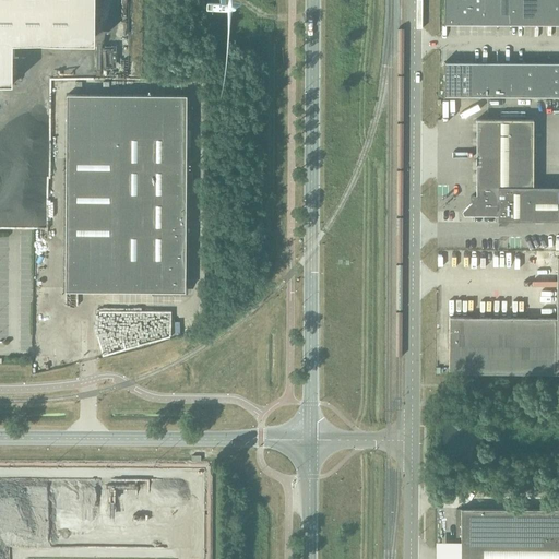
[(94,0),(0,0),(0,84),(12,84),(13,44),(94,44),(94,0)]
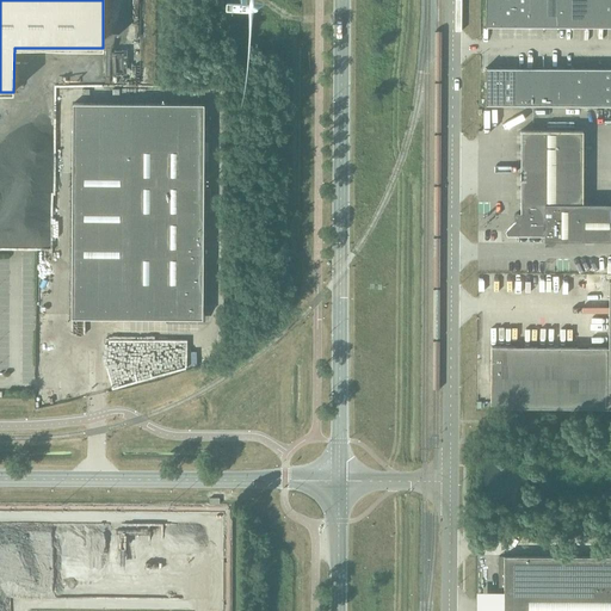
[(500,26),(499,0),(485,0),(486,26),(500,26)]
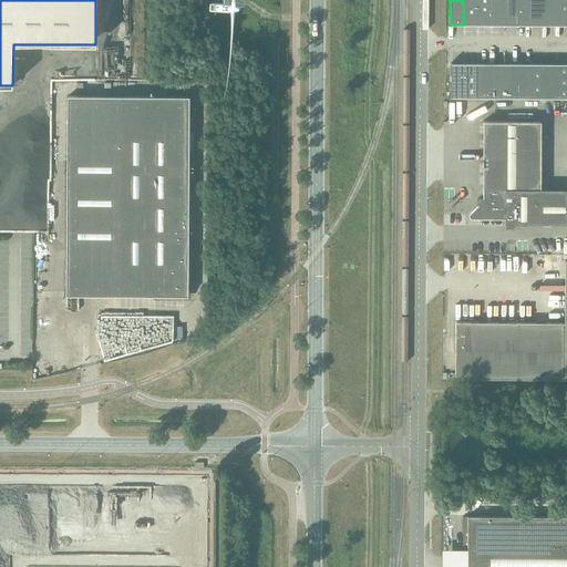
[(477,24),(476,0),(463,0),(464,24),(477,24)]
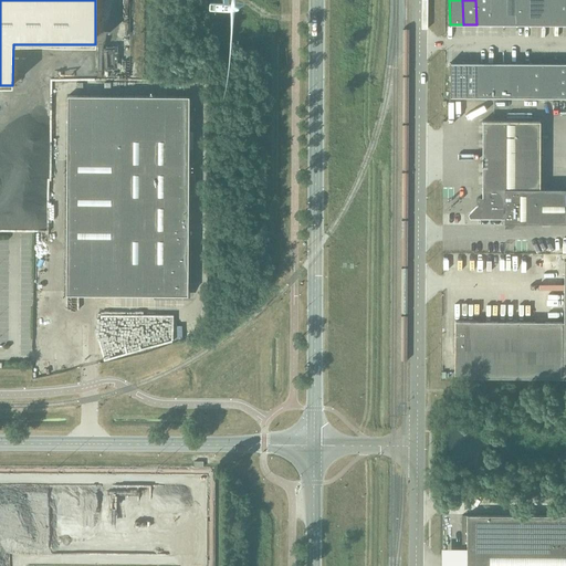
[(490,24),(489,0),(475,0),(477,24),(490,24)]
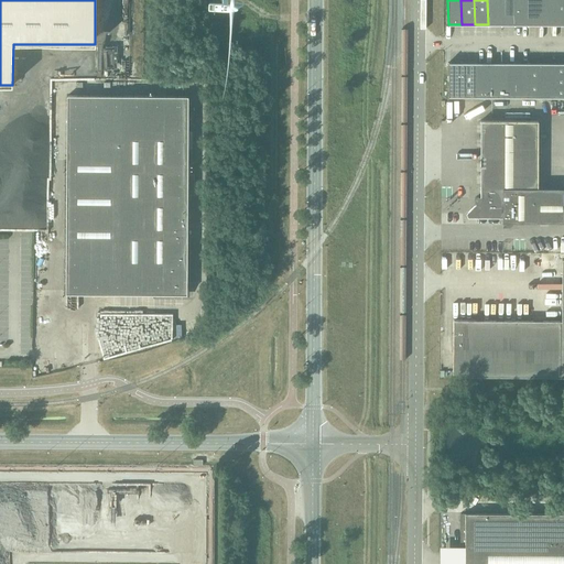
[(501,24),(500,0),(487,0),(488,24),(501,24)]
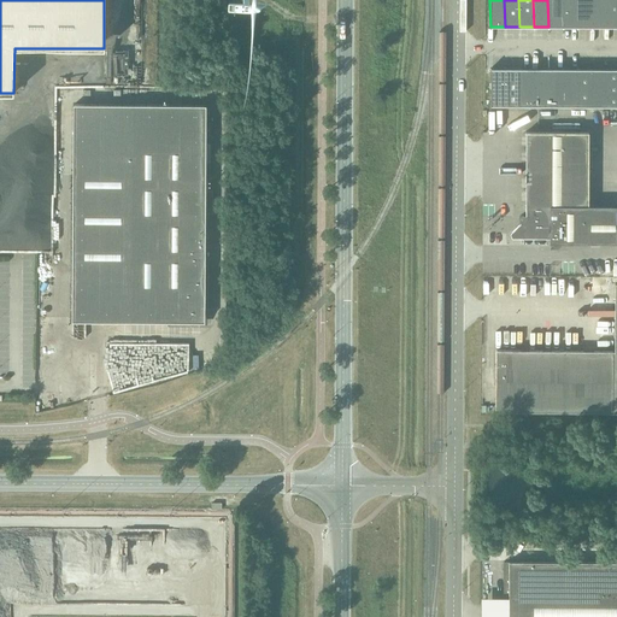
[(563,27),(562,0),(547,0),(548,27),(563,27)]
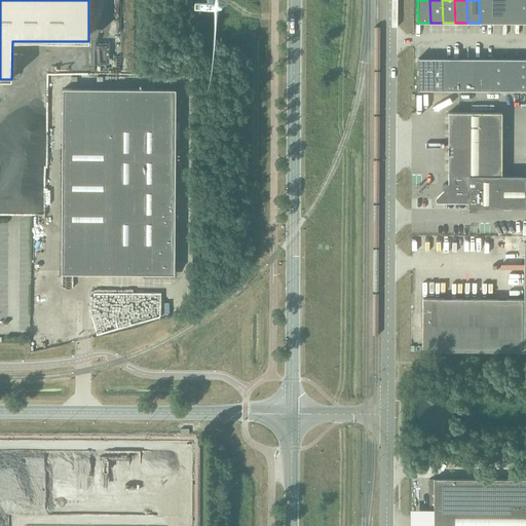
[(492,23),(491,0),(479,0),(480,23),(492,23)]
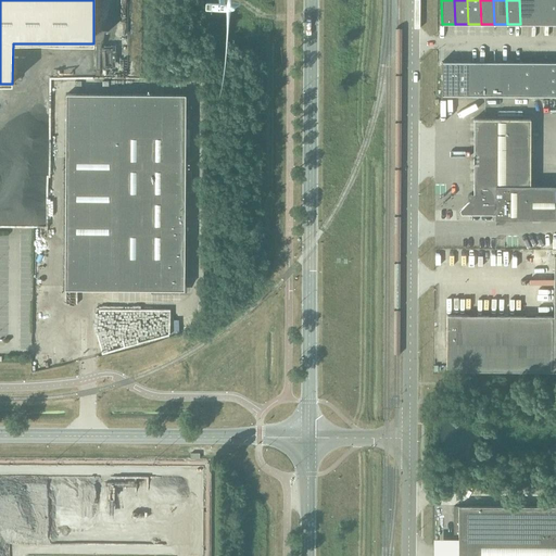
[(533,24),(532,0),(519,0),(520,24),(533,24)]
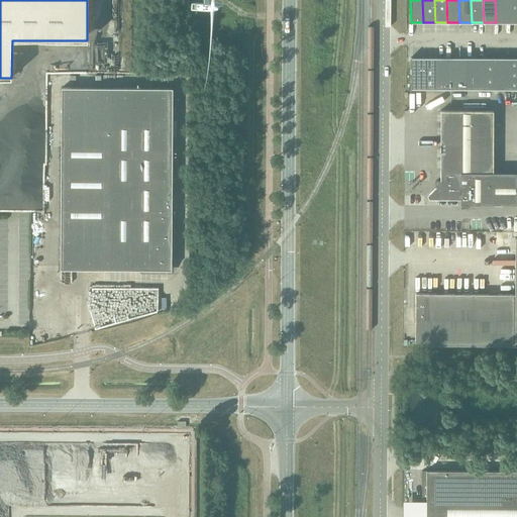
[(508,22),(507,0),(495,0),(496,22),(508,22)]
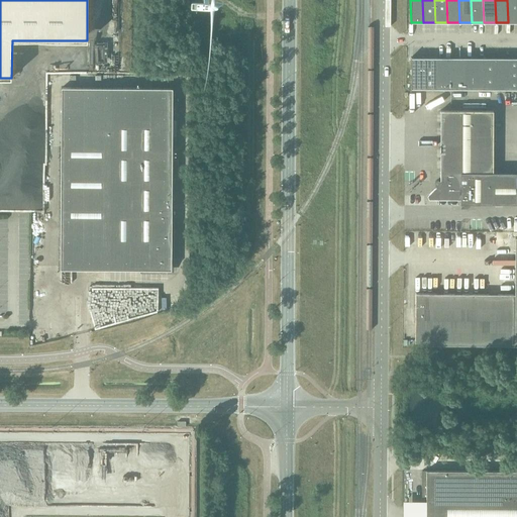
[(516,22),(516,0),(507,0),(508,22),(516,22)]
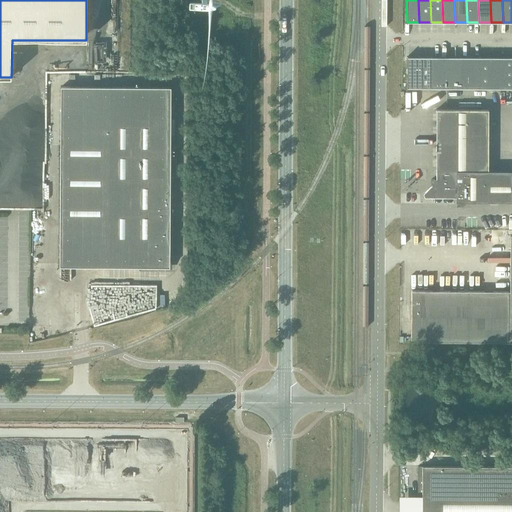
[(419,88),(419,57),(407,57),(406,88),(407,88),(419,88)]
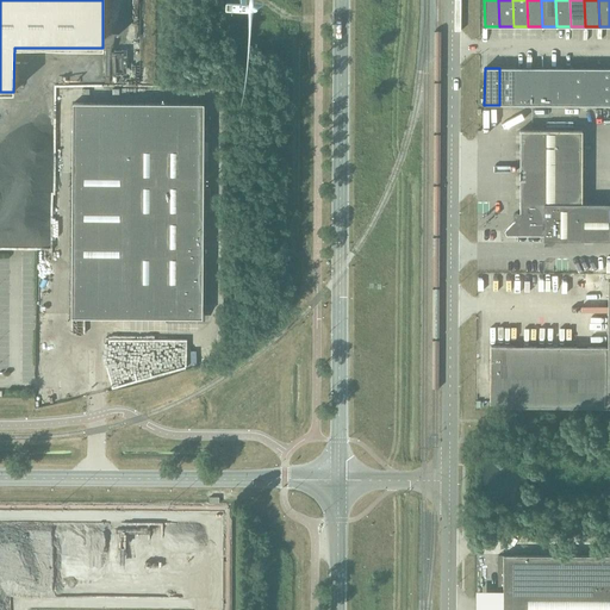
[(514,105),(514,68),(499,68),(499,105),(514,105)]
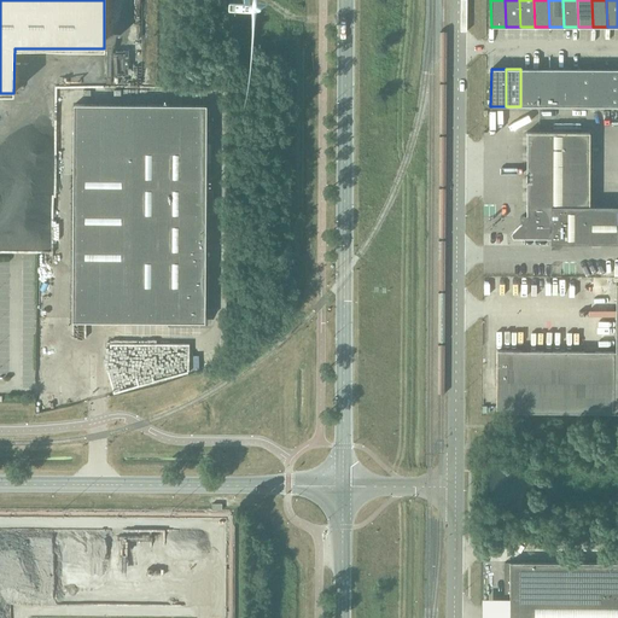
[(535,106),(535,69),(520,69),(520,106),(535,106)]
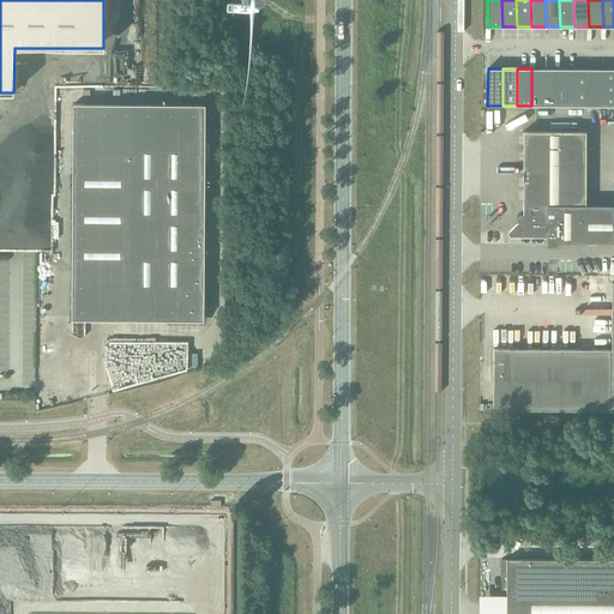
[(546,106),(546,68),(531,68),(531,106),(546,106)]
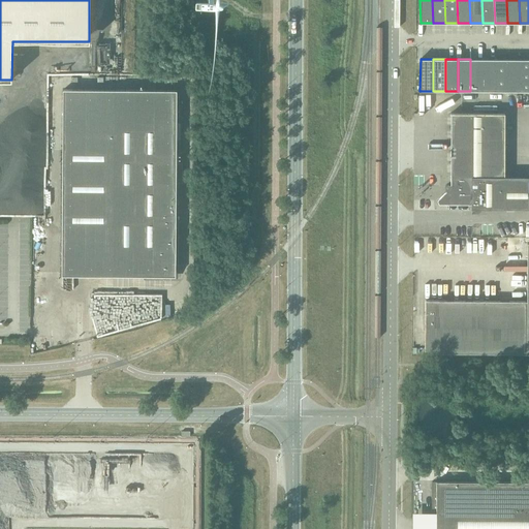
[(483,91),(483,59),(470,59),(470,91),(483,91)]
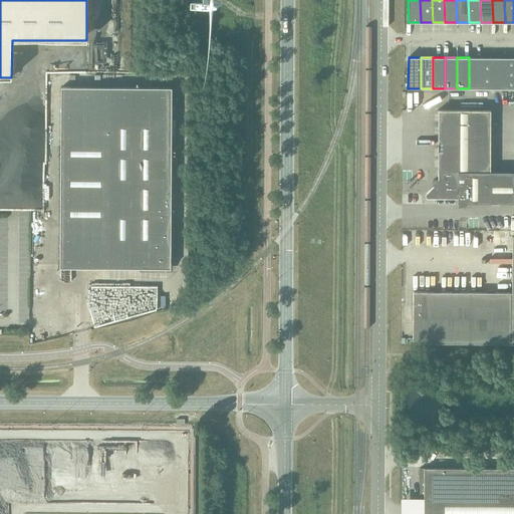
[(481,88),(481,57),(469,57),(469,88),(481,88)]
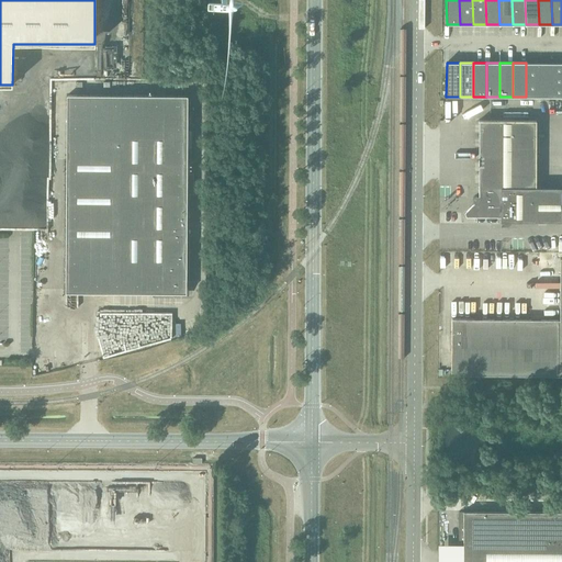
[(539,97),(539,63),(526,63),(526,97),(539,97)]
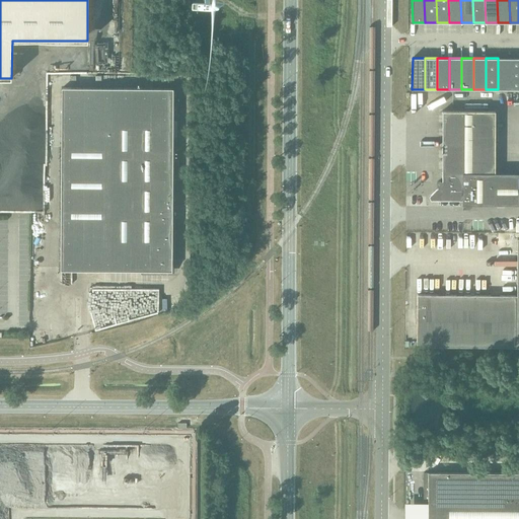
[(510,89),(510,58),(498,58),(498,89),(510,89)]
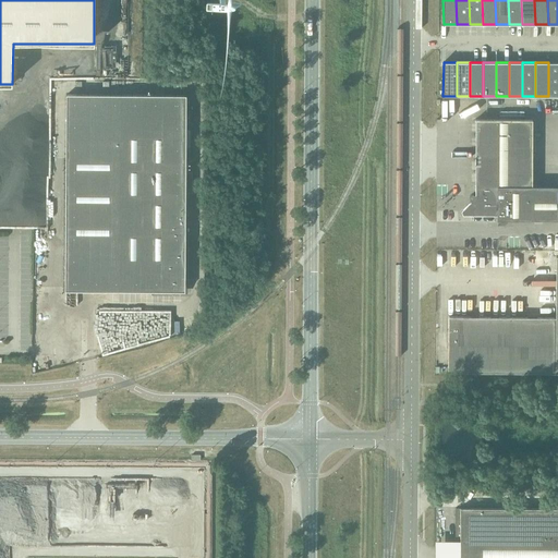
[(557,96),(557,62),(548,62),(548,96),(557,96)]
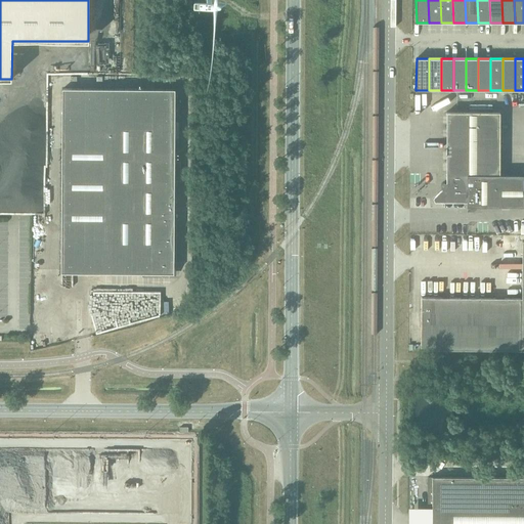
[(174,222),(174,181),(180,181),(180,162),(174,162),(175,90),(175,89),(62,89),(61,219),(61,272),(62,272),(142,273),(142,275),(176,275),(176,222),(174,222)]
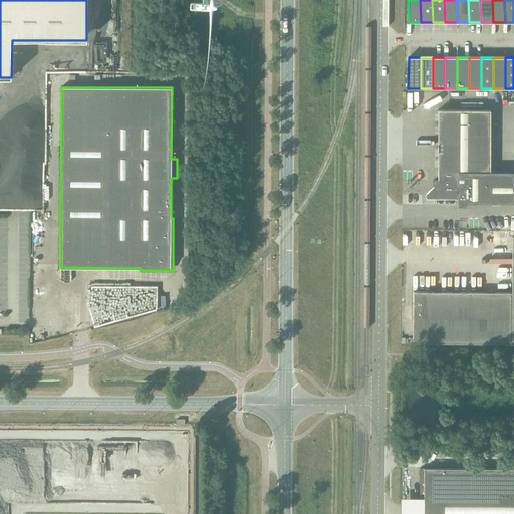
[(490,172),(490,110),(438,109),(438,179),(436,178),(435,179),(434,179),(433,179),(433,180),(432,181),(432,182),(432,183),(432,184),(433,185),(433,186),(434,186),(435,186),(427,194),(427,196),(458,196),(458,203),(513,203),(513,172),(490,172)]
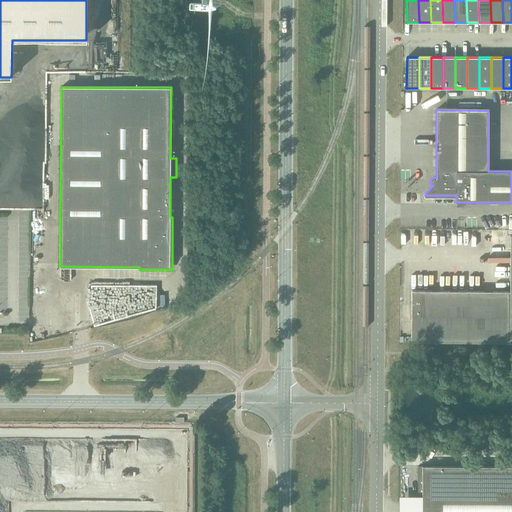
[(511,342),(511,235),(510,236),(510,291),(508,291),(411,290),(411,342),(511,342)]
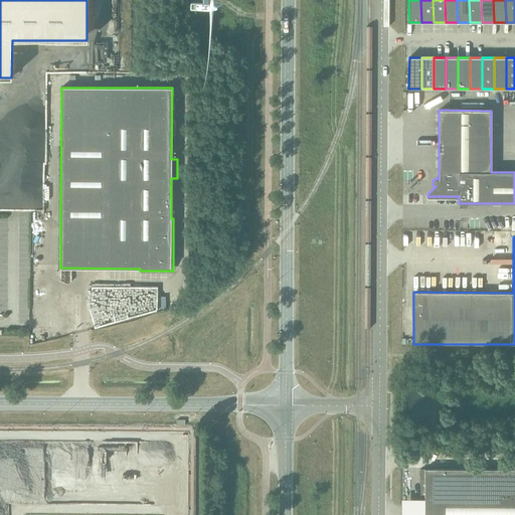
[(514,514),(514,469),(420,469),(419,499),(424,499),(423,514),(514,514)]
